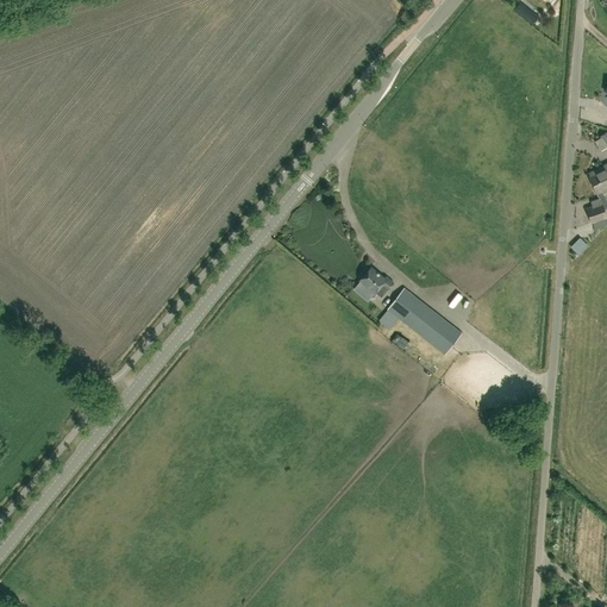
[(521,1),(518,7),(529,16),(533,10),(521,1)]
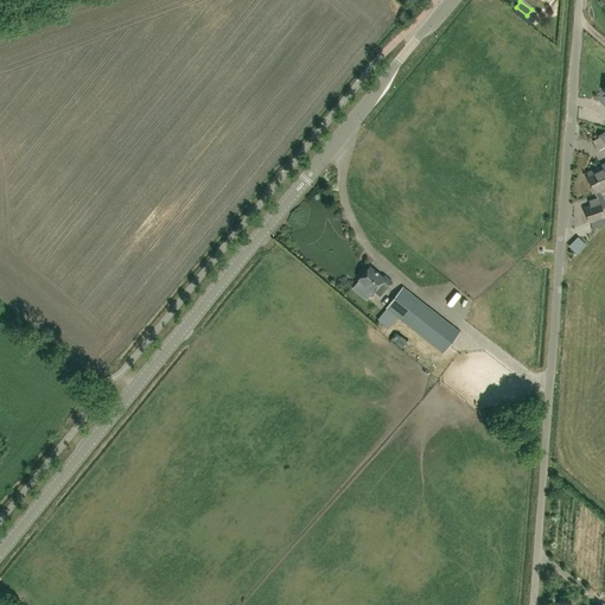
[(604,140),(602,135),(594,140),(600,150),(604,147),(604,140)]
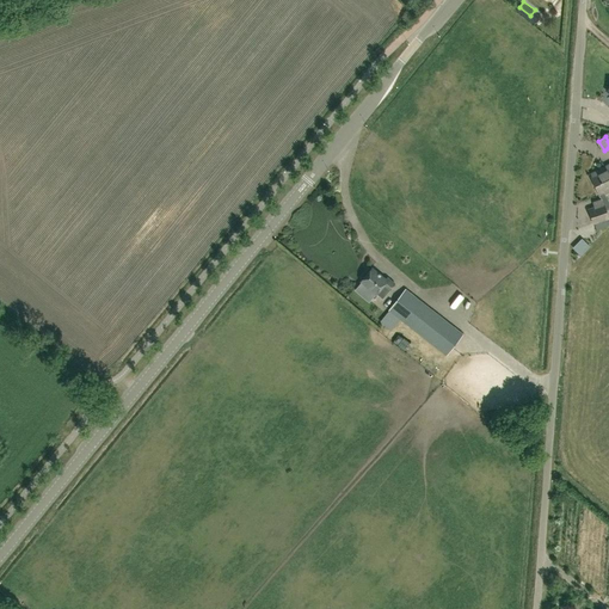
[(608,192),(608,164),(592,172),(594,173),(592,174),(602,195),(603,195),(607,202),(606,203),(591,208),(596,221),(608,216),(608,208),(608,192)]
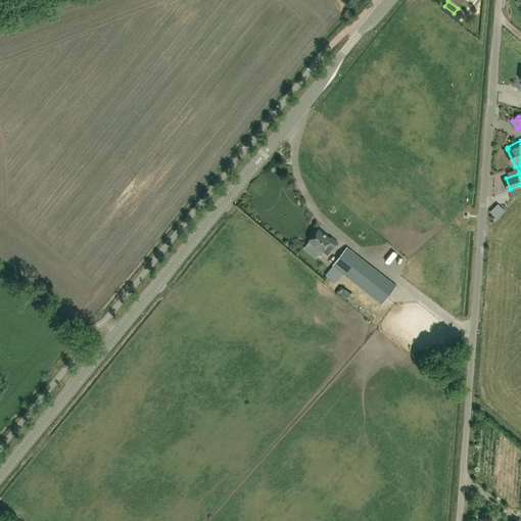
[(492,207),(500,217),(509,208),(502,200),(492,207)]
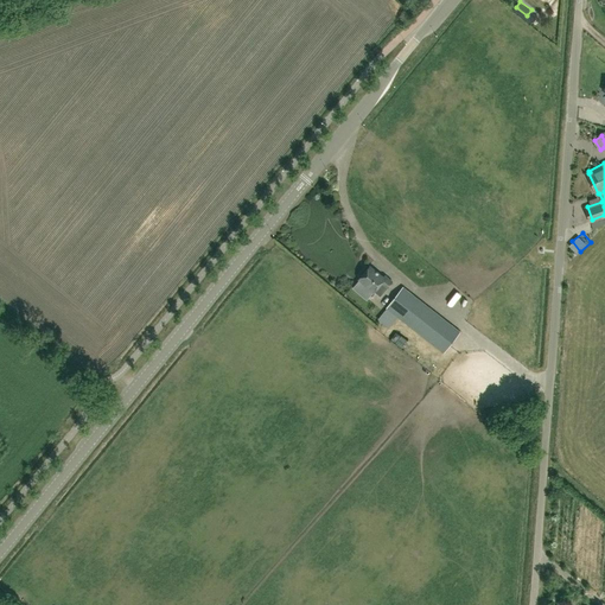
[(361,278),(354,287),(368,299),(375,290),(382,282),(388,287),(394,279),(387,273),(384,275),(371,263),(365,269),(364,267),(358,273),(361,275),(360,276),(361,278)]
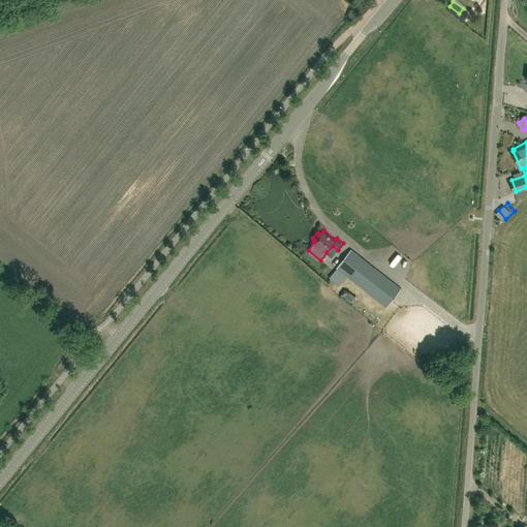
[(338,266),(388,305),(402,287),(352,248),(338,266)]
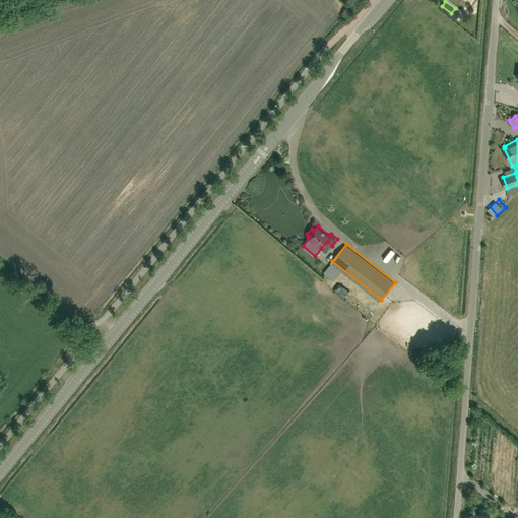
[(450,299),(457,297),(454,286),(447,288),(450,299)]
